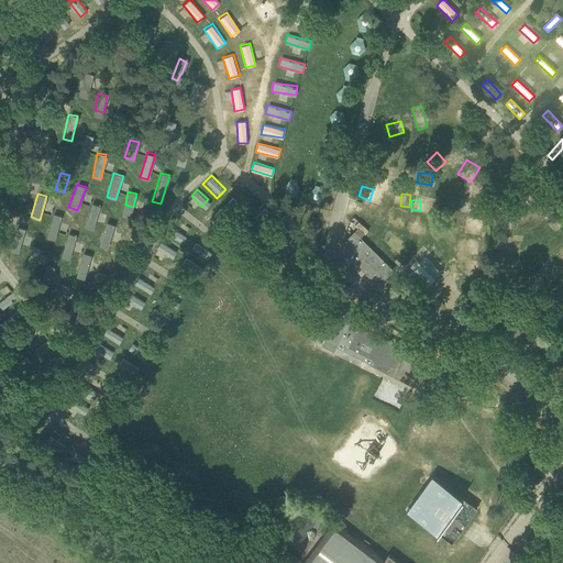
[(91,203),(84,227),(92,229),(99,206),(91,203)]
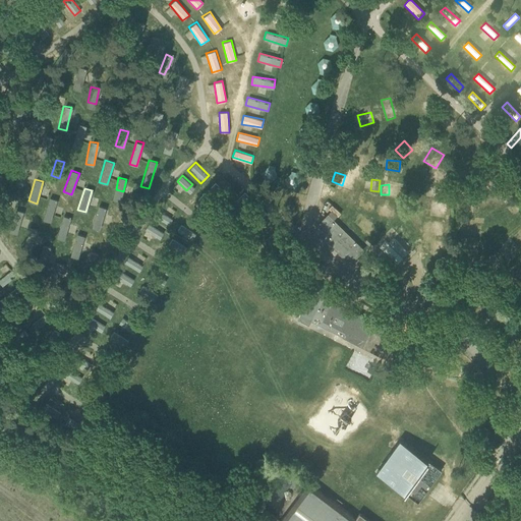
[(182,196),(185,193),(181,188),(170,198),(179,208),(186,200),(182,196)]
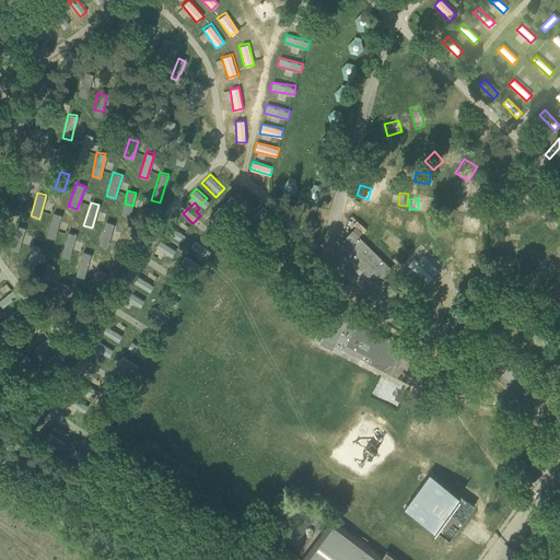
[(44,235),(53,238),(61,214),(53,212),(44,235)]
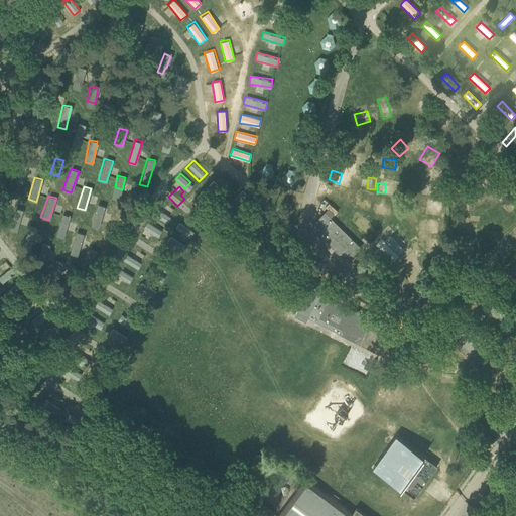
[(439,214),(441,203),(426,200),(424,212),(439,214)]
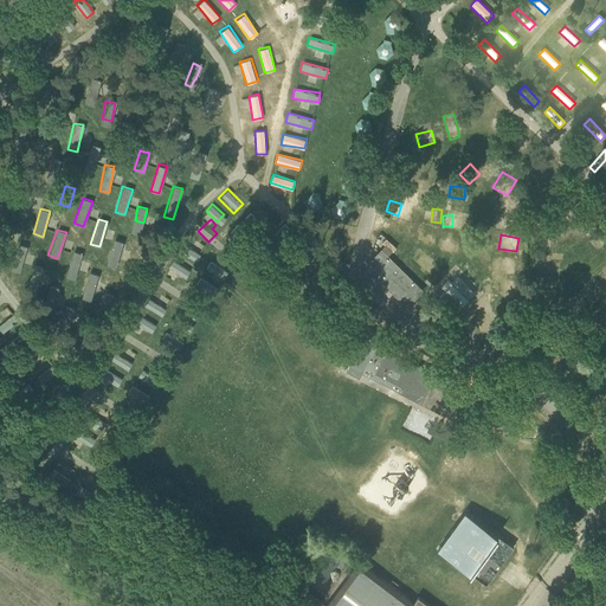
[(8,269),(18,272),(27,246),(18,243),(8,269)]
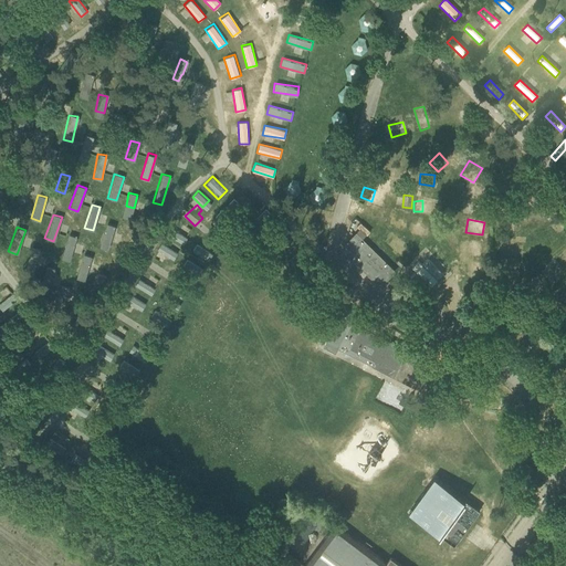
[(185,244),(189,238),(173,229),(169,236),(185,244)]
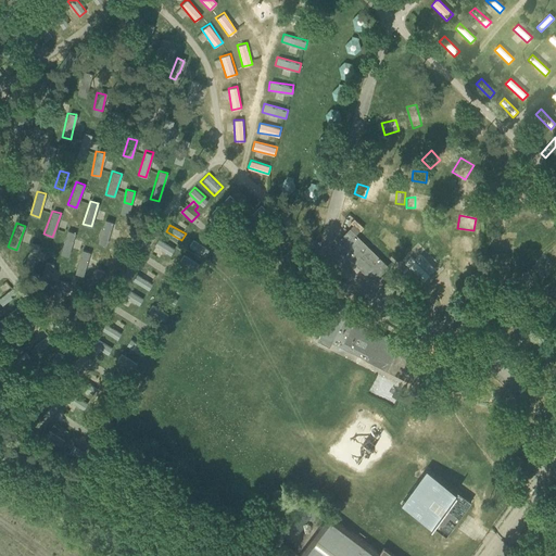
[(67,257),(75,232),(65,229),(58,254),(67,257)]
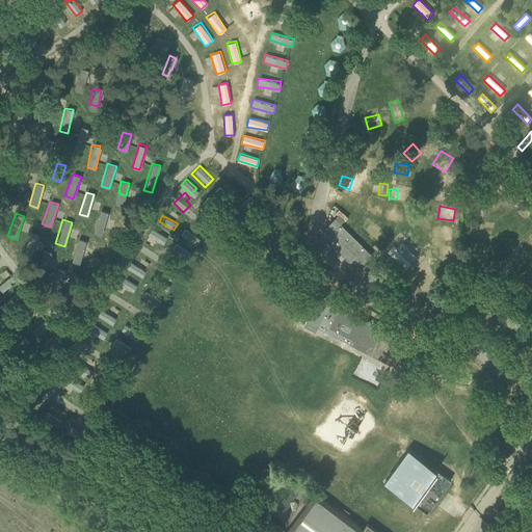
[(336,220),(322,234),(357,268),(360,267),(370,256),(336,220)]
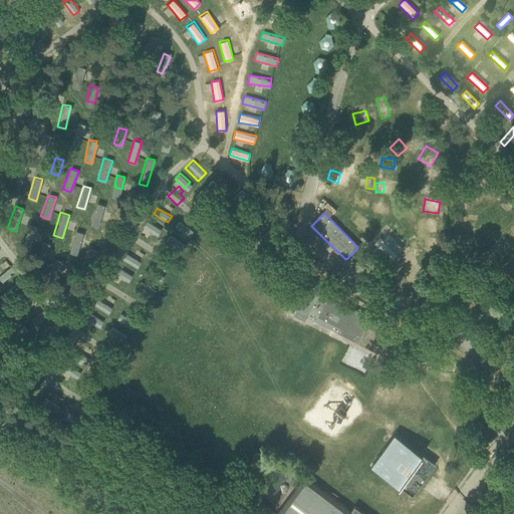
[(427,227),(437,228),(437,220),(428,220),(427,227)]
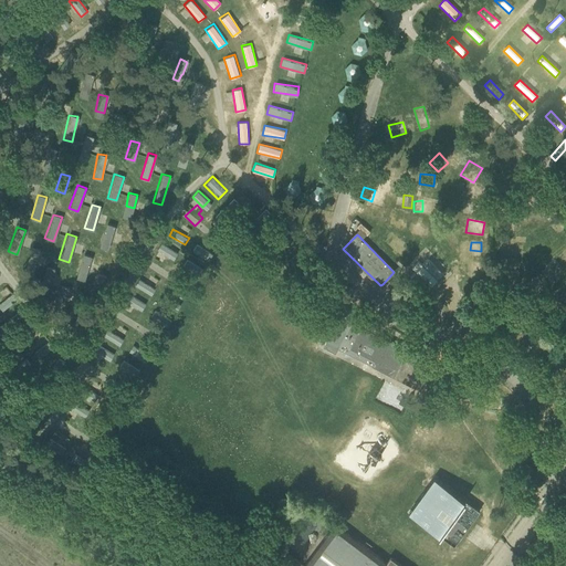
[(196,243),(192,250),(209,260),(212,253),(196,243)]
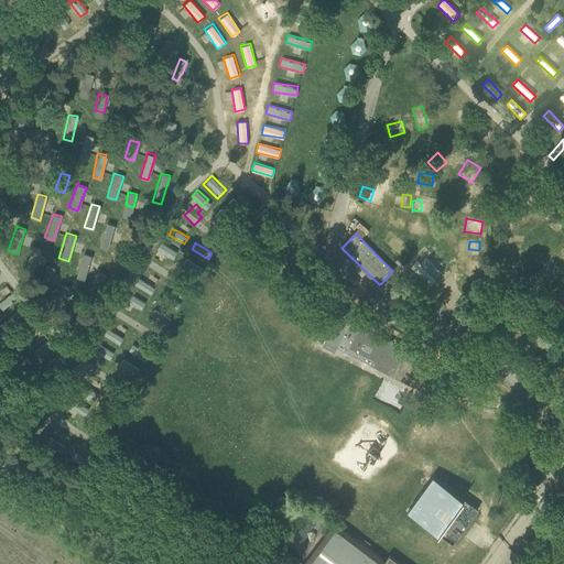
[(25,270),(34,271),(38,248),(30,247),(25,270)]
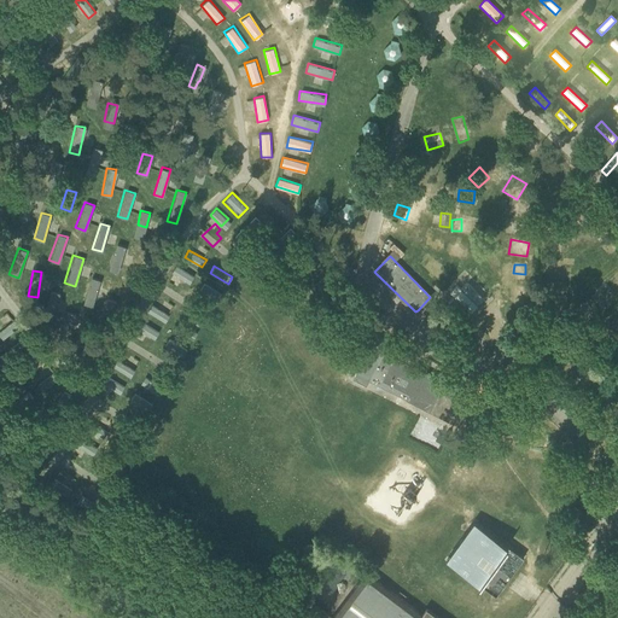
[(91,277),(83,299),(92,302),(99,280),(91,277)]
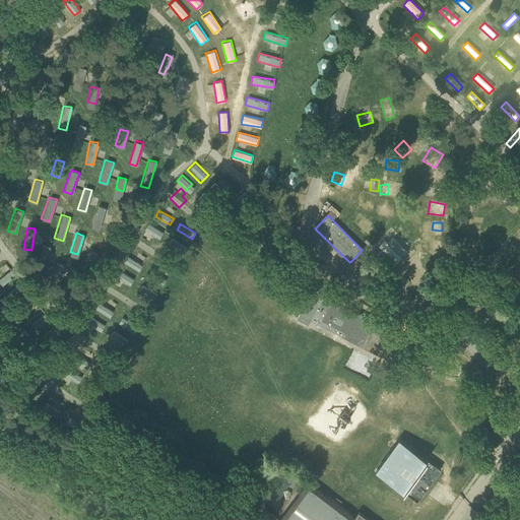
[(462,249),(476,244),(473,235),(459,240),(462,249)]
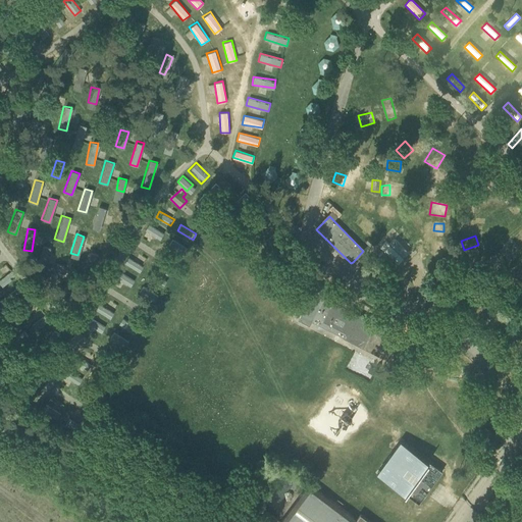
[(437,253),(441,244),(427,238),(423,247),(437,253)]
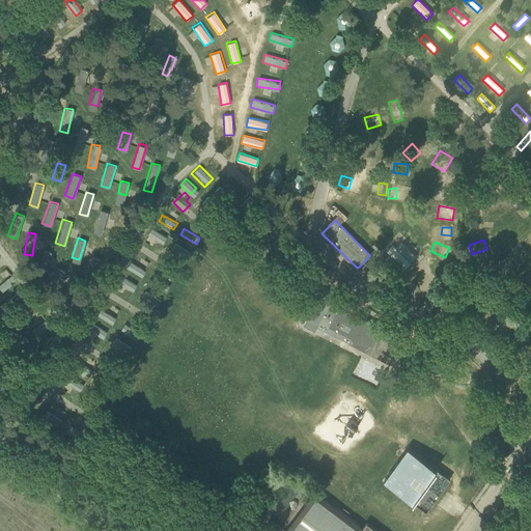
[(185,260),(190,252),(175,243),(170,251),(185,260)]
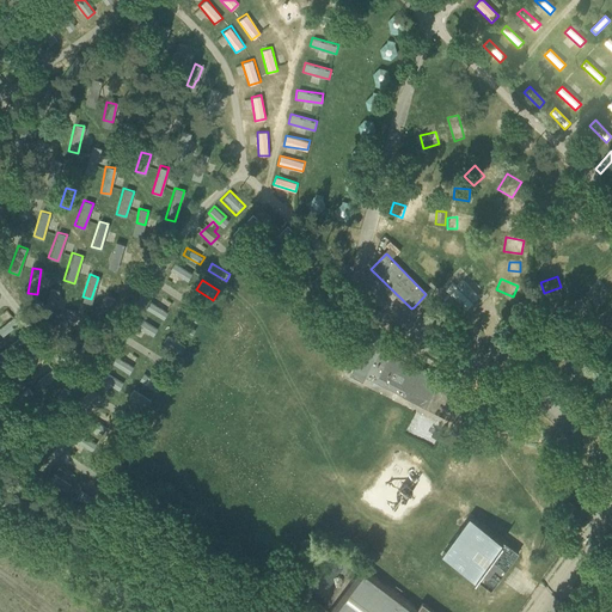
[(445,300),(460,316),(479,297),(464,281),(458,287),(453,282),(446,289),(451,294),(445,300)]
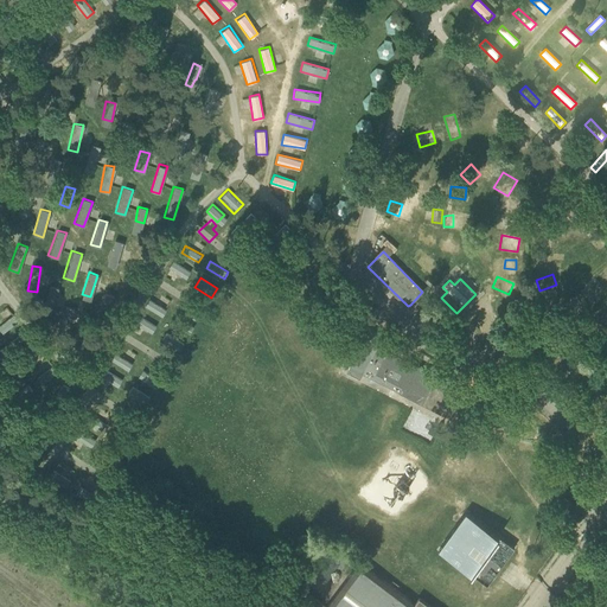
[(590,287),(596,295),(605,288),(599,280),(590,287)]
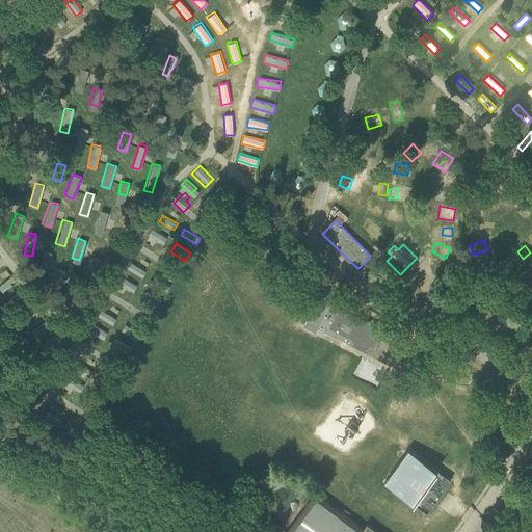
[(134,291),(137,284),(121,276),(117,284),(134,291)]
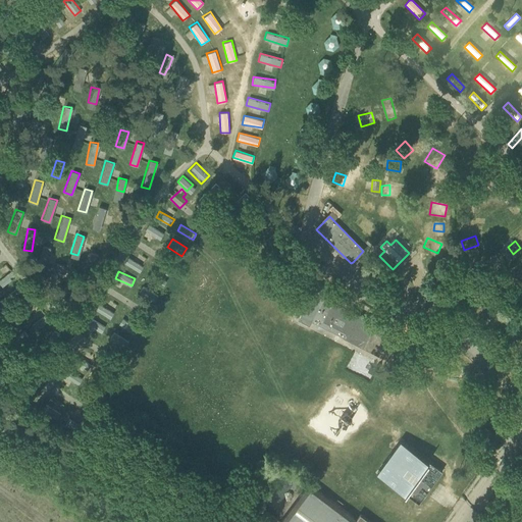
[(352,301),(328,290),(317,283),(299,320),(310,325),(312,321),(345,337),(347,333),(382,352),(392,333),(356,315),(357,313),(352,310),(351,313),(347,310),(352,301)]
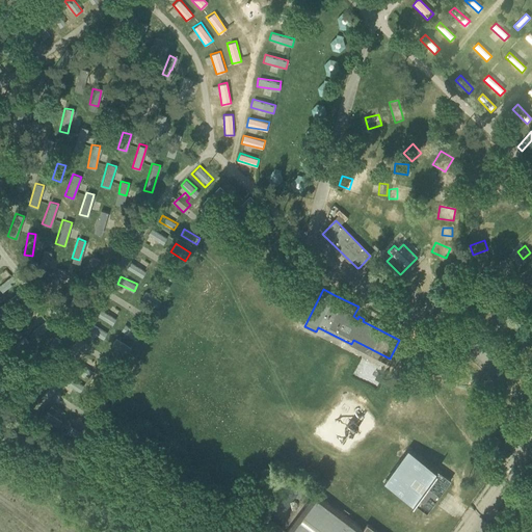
[(153,314),(162,300),(149,292),(140,306),(153,314)]
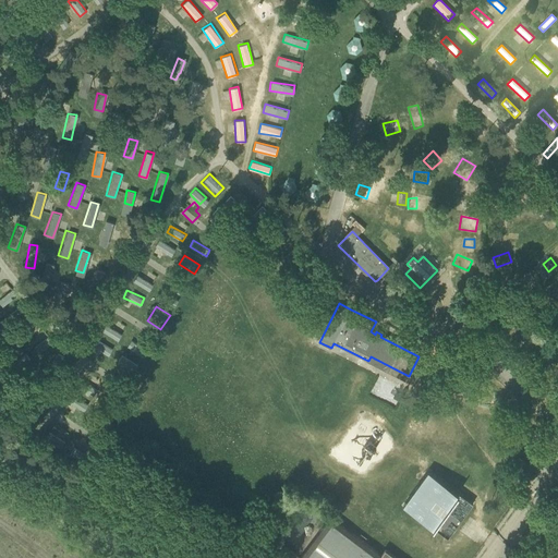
[(317,338),(322,331),(315,326),(310,332),(317,338)]
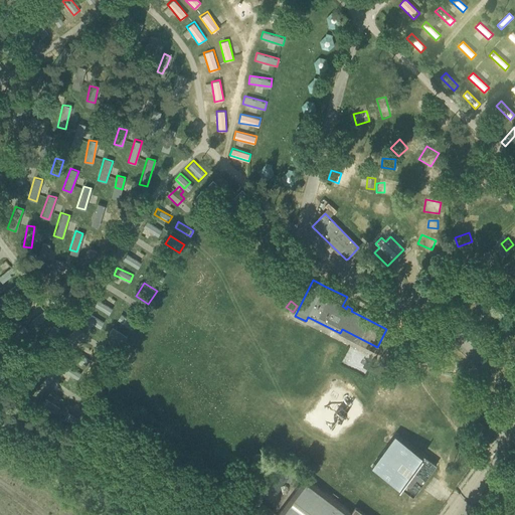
[(88,313),(82,325),(100,332),(104,320),(88,313)]
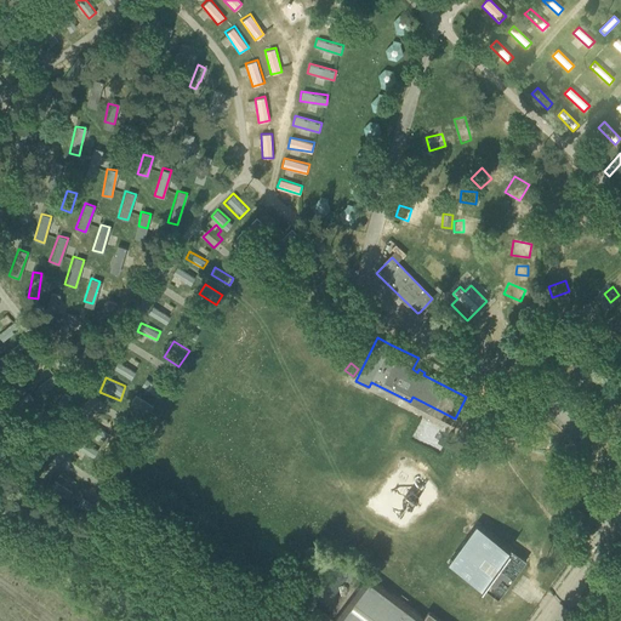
[(101,467),(119,479),(126,468),(108,456),(101,467)]
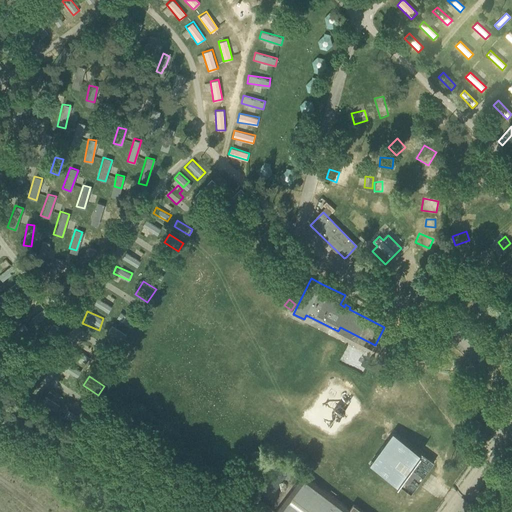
[(400,437),(377,469),(412,494),(434,462),(400,437)]
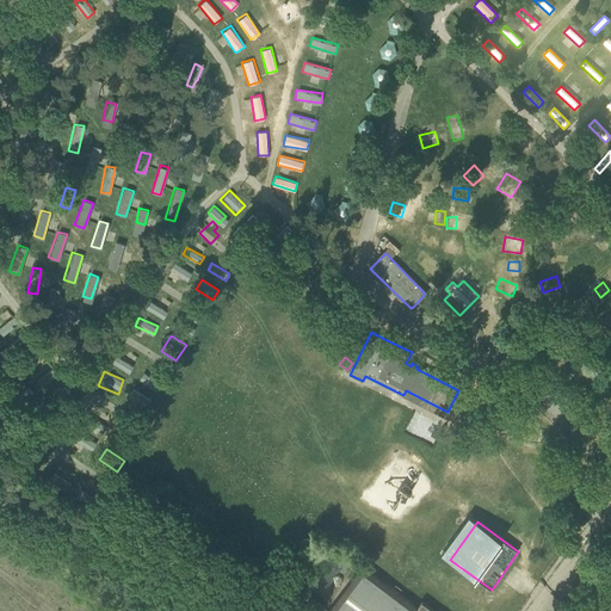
[(363,566),(328,610),(434,610),(423,602),(418,608),(394,590),(363,566)]
